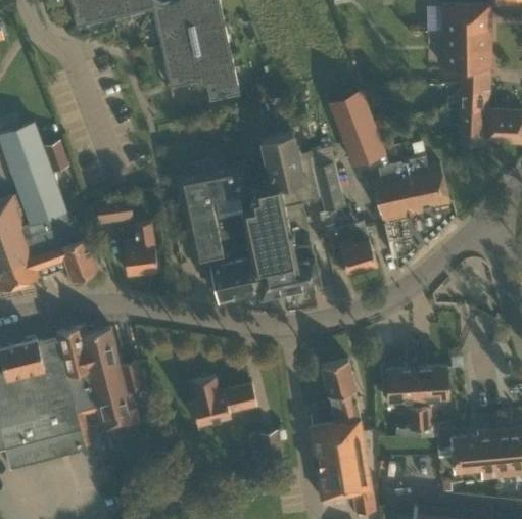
[(70,0),(77,29),(153,11),(171,88),(199,82),(201,89),(207,88),(210,102),(240,96),(219,0),(70,0)]
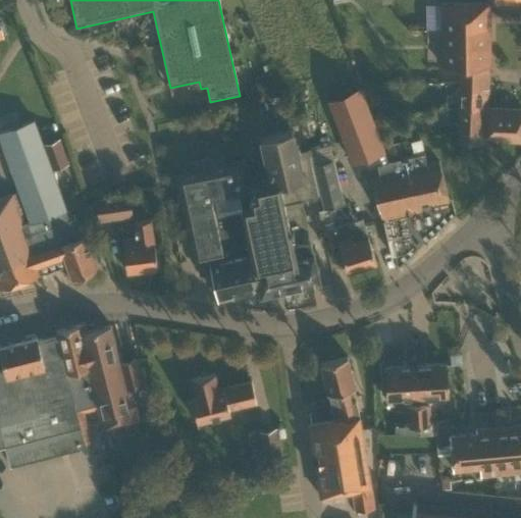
[(490,6),(441,7),(443,70),(460,70),(460,92),(460,111),(458,144),(485,145),(486,139),(497,140),(497,145),(520,145),(520,112),(487,111),(486,111),(487,96),(489,96),(489,91),(489,70),(490,70),(490,6)]
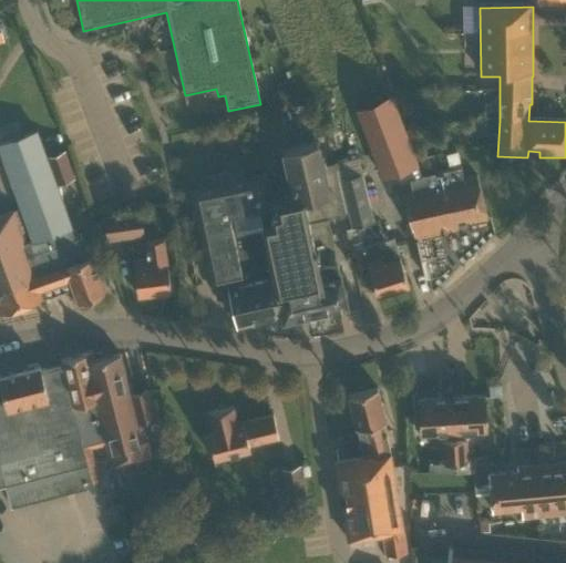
[(392,99),(358,112),(383,180),(398,174),(418,166),(392,99)]
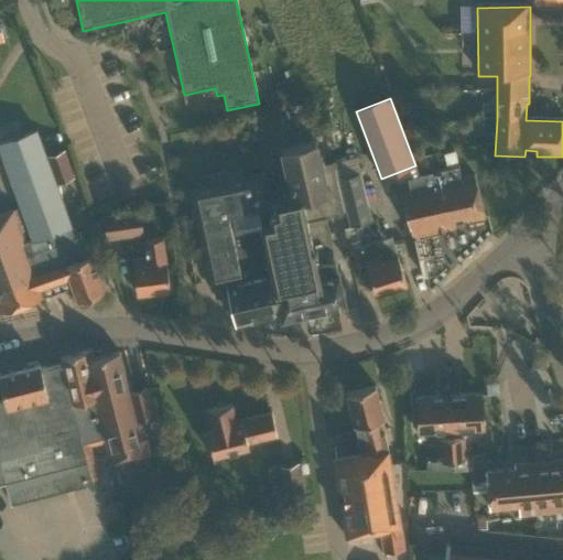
[(325,128),(312,132),(314,141),(327,138),(325,128)]
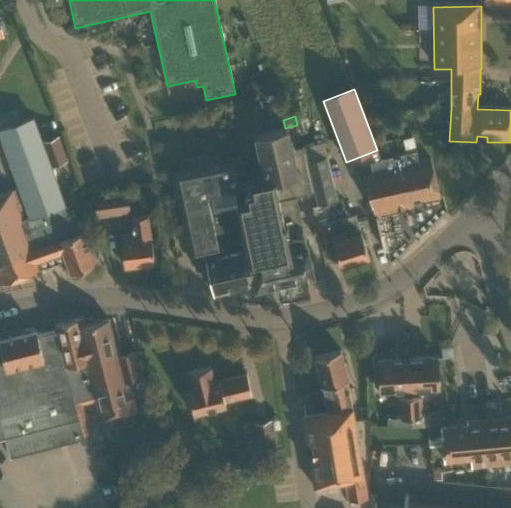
[(34,120),(0,132),(0,139),(29,220),(27,221),(23,222),(26,233),(69,218),(66,209),(51,167),(43,145),(41,139),(37,128),(34,120)]
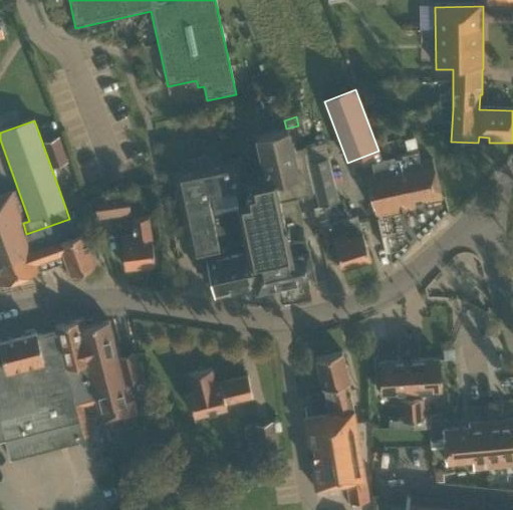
[(293,154),(288,133),(258,139),(268,182),(246,187),(240,161),(175,176),(193,259),(194,259),(196,267),(209,268),(215,297),(257,288),(258,291),(270,288),(271,295),(281,293),(280,286),(297,282),(298,285),(314,281),(313,278),(315,278),(309,250),(308,250),(297,201),(314,197),(304,152),(293,154)]
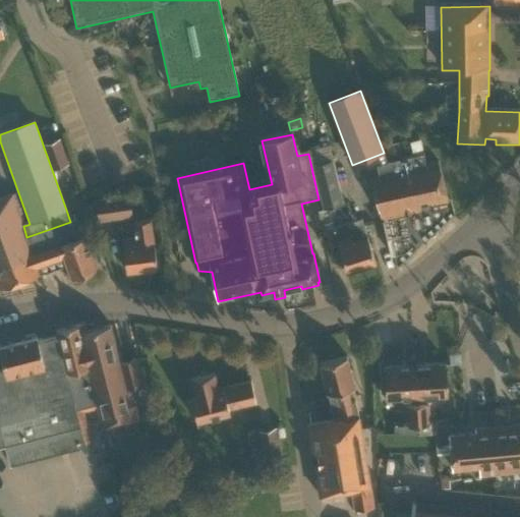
[(60,141),(44,148),(52,170),(68,165),(60,141)]
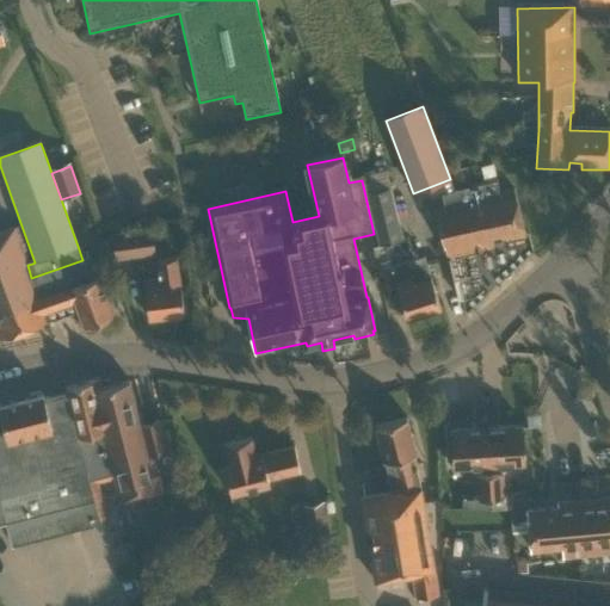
[(485,180),(495,178),(493,166),(481,168),(485,180)]
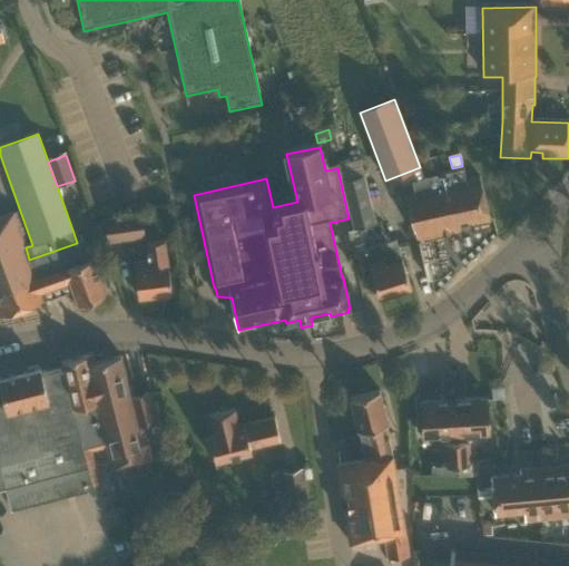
[(422,162),(425,175),(439,172),(437,158),(422,162)]
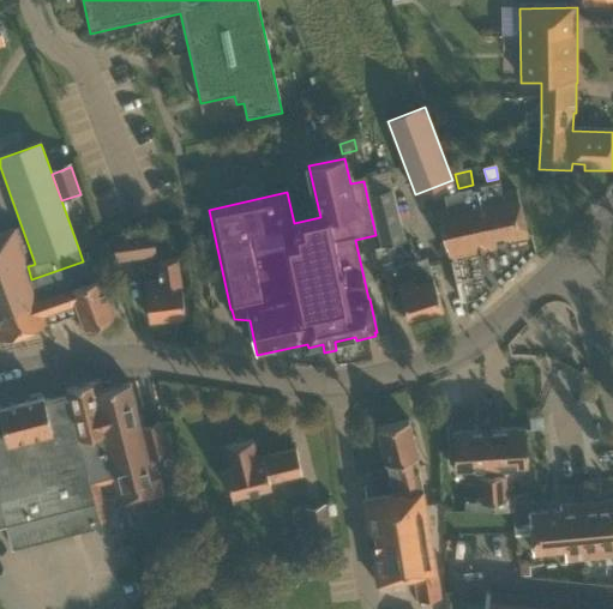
[(452,180),(431,188),(433,200),(445,197),(448,210),(437,212),(449,264),(497,253),(494,246),(509,242),(509,245),(529,240),(518,193),(503,197),(500,185),(458,194),(452,180)]
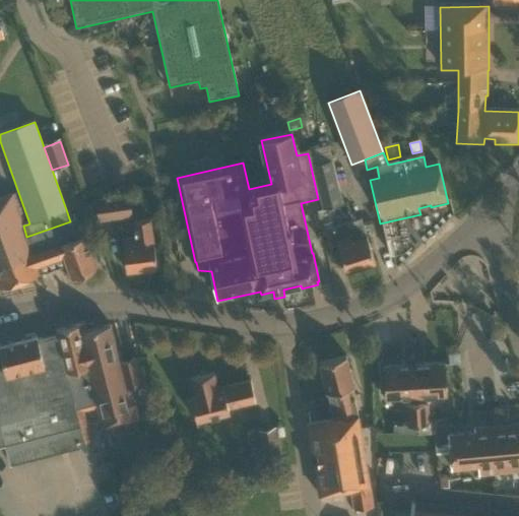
[(344,205),(333,162),(312,167),(323,211),(344,205)]
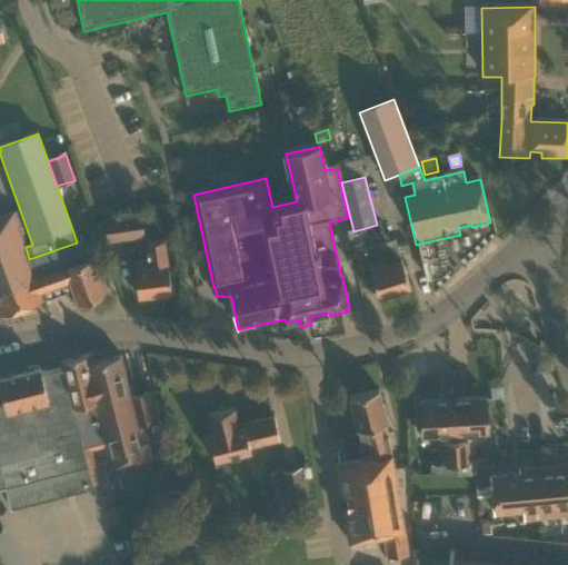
[(18,212),(0,219),(0,317),(0,318),(45,303),(41,294),(29,259),(26,247),(30,246),(18,212)]
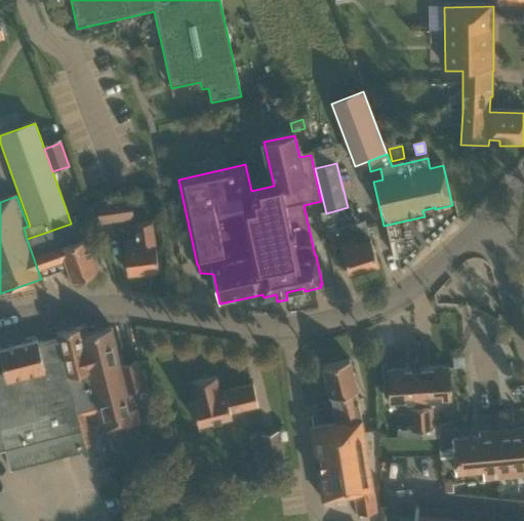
[(99,226),(134,222),(131,198),(96,203),(99,226)]
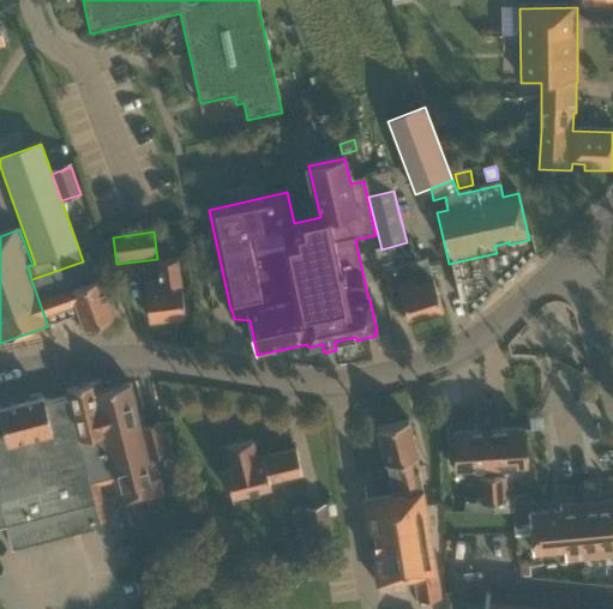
[(377,252),(380,273),(394,271),(390,249),(377,252)]
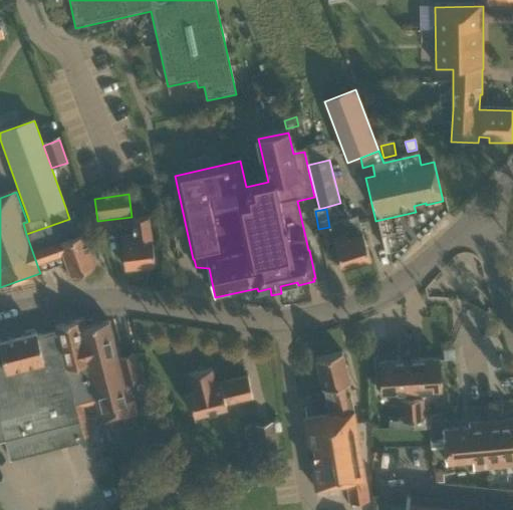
[(69,219),(26,234),(37,265),(64,256),(71,276),(96,268),(84,235),(82,236),(76,216),(69,219)]
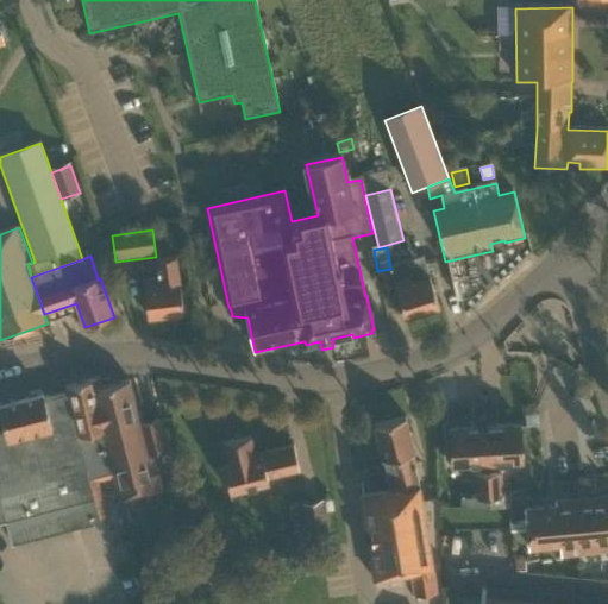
[(149,321),(185,316),(180,283),(176,259),(157,262),(160,282),(144,284),(149,321)]
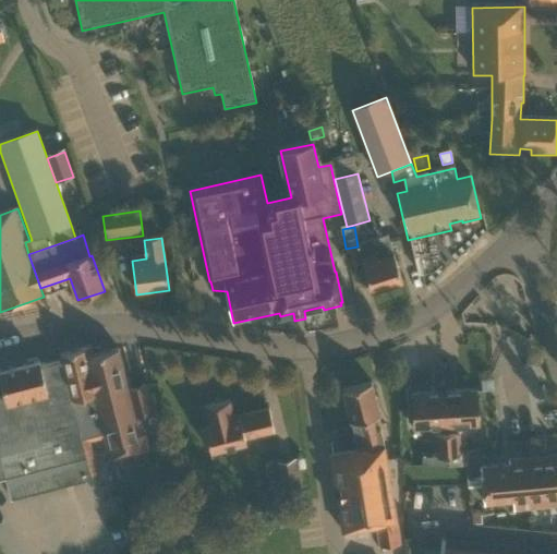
[(378,260),(377,256),(373,242),(355,248),(361,262),(372,296),(403,285),(394,255),(378,260)]
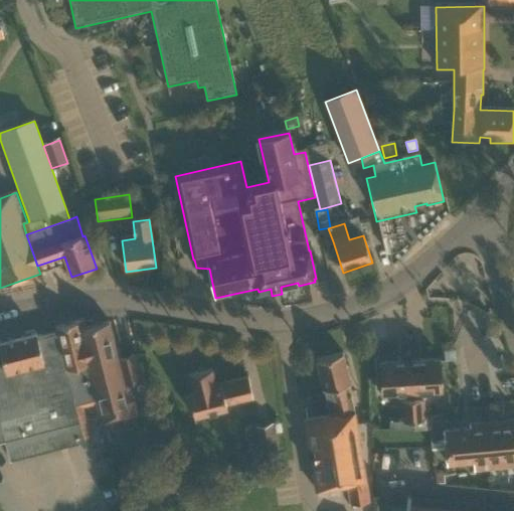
[(86,323),(56,330),(57,333),(56,333),(72,391),(75,403),(76,407),(96,402),(98,406),(103,427),(137,417),(129,384),(142,381),(136,357),(120,361),(110,324),(88,330),(86,323)]
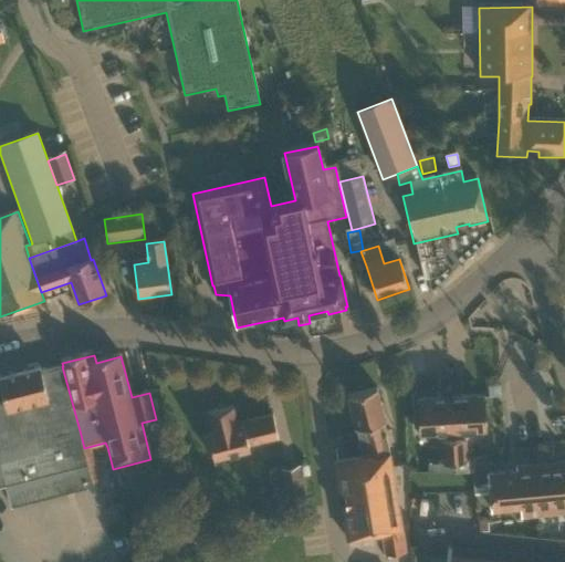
[(0,489),(7,488),(12,509),(94,488),(83,445),(83,444),(80,430),(62,366),(41,372),(41,368),(0,378),(0,381),(1,383),(0,383),(0,489)]
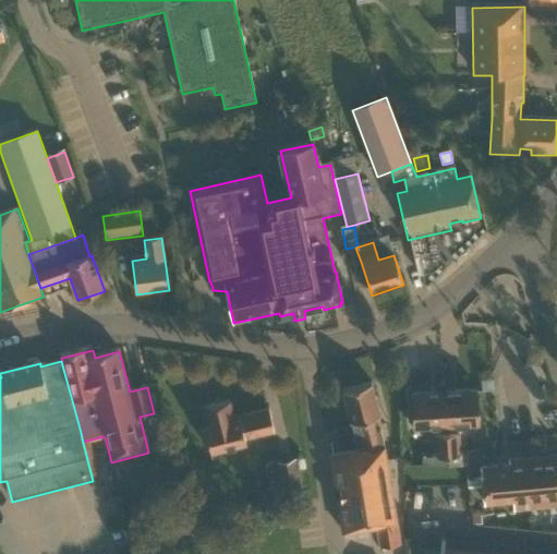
[(380,417),(372,385),(343,393),(359,454),(331,458),(336,490),(341,489),(343,504),(338,505),(343,536),(377,530),(380,550),(400,546),(385,450),(380,433),(376,434),(373,419),(380,417)]
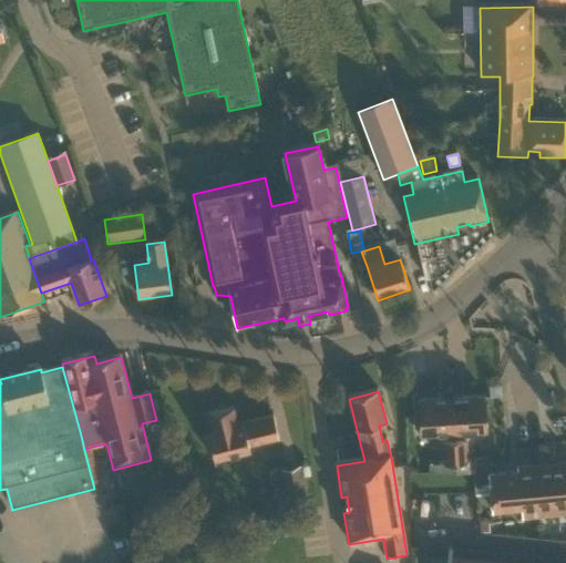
[(486,398),(452,400),(456,466),(456,476),(474,476),(476,476),(475,468),(475,464),(469,466),(466,441),(464,441),(464,434),(489,433),(486,398)]
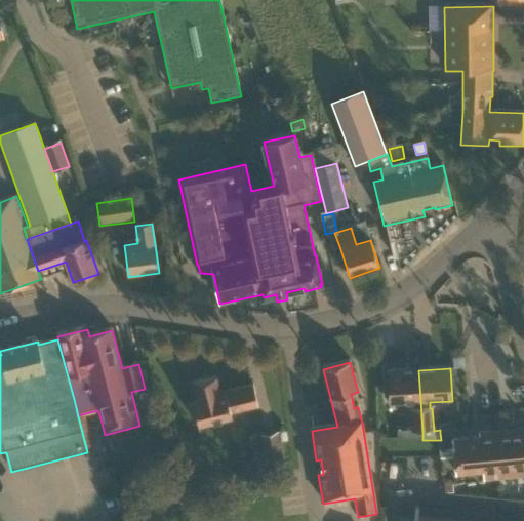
[(422,431),(418,370),(387,372),(389,404),(411,403),(412,410),(409,410),(411,432),(422,431)]
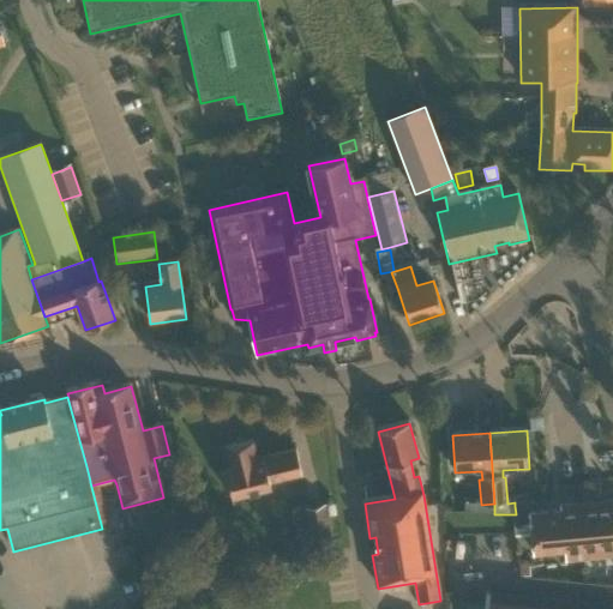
[(258,462),(253,442),(226,450),(230,471),(226,472),(233,499),(271,489),(270,484),(302,476),(296,452),(258,462)]
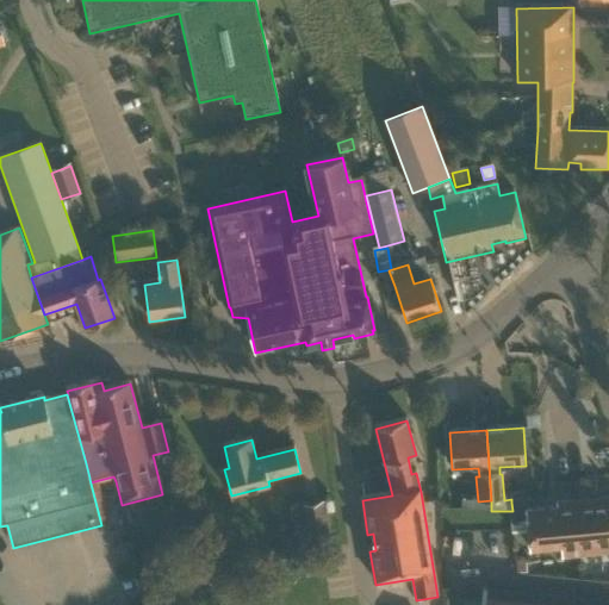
[(608,499),(597,500),(603,555),(608,554),(608,499)]
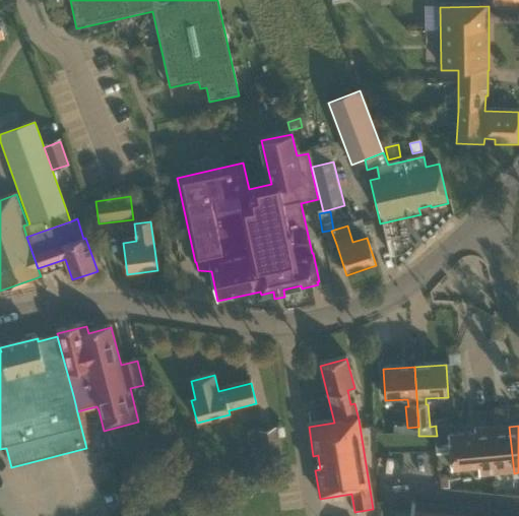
[(418,427),(407,428),(401,428),(401,437),(418,437),(418,436),(418,427)]
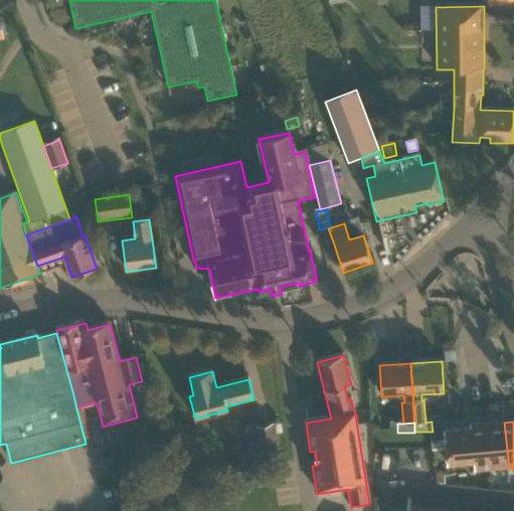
[(490,471),(509,469),(504,422),(485,424),(490,471)]
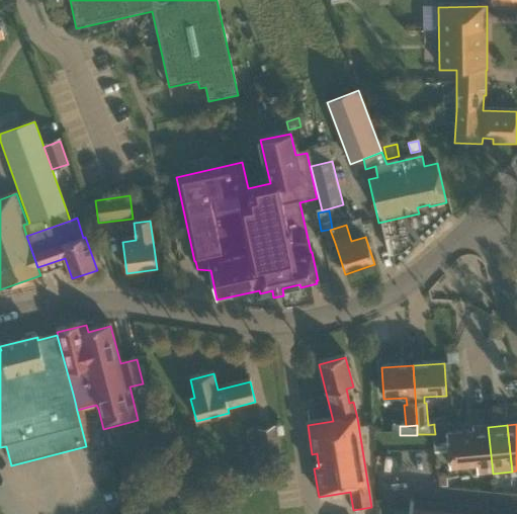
[(281,452),(275,427),(257,431),(263,456),(281,452)]
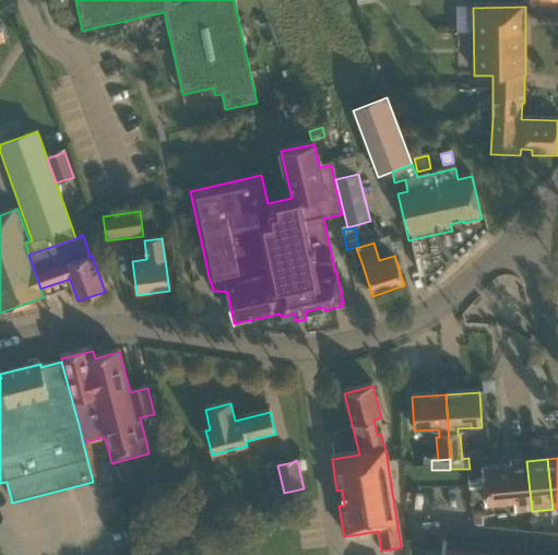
[(470,469),(467,469),(469,482),(478,481),(476,461),(469,461),(470,469)]
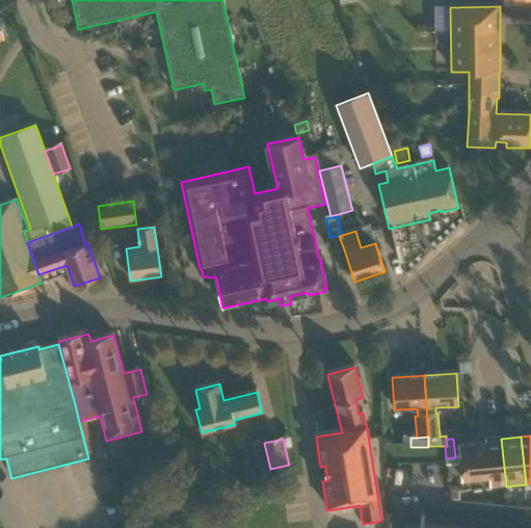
[(506,486),(501,439),(486,441),(486,444),(459,447),(462,482),(489,479),(490,489),(506,486)]
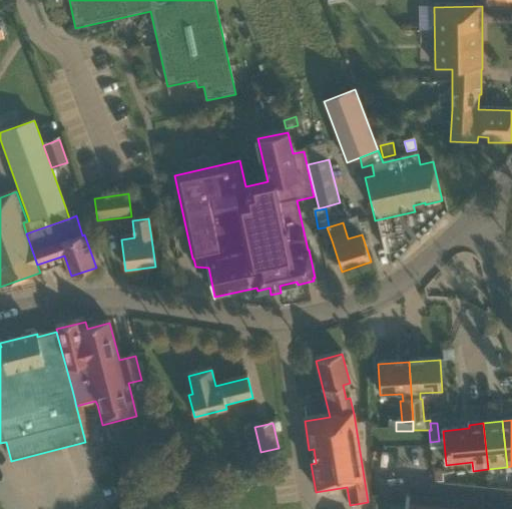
[(434,472),(435,484),(444,483),(443,471),(434,472)]
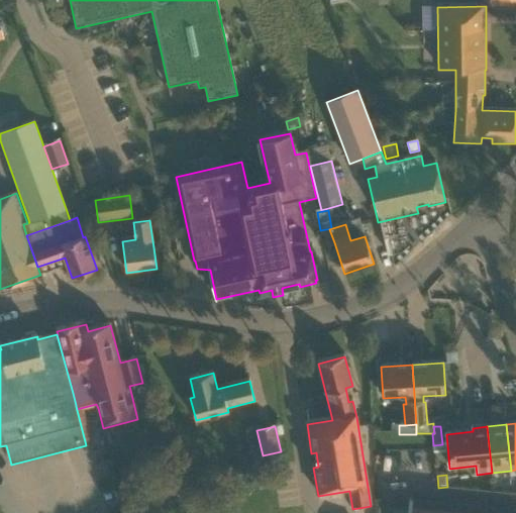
[(144,507),(140,499),(126,504),(130,512),(132,512),(144,507)]
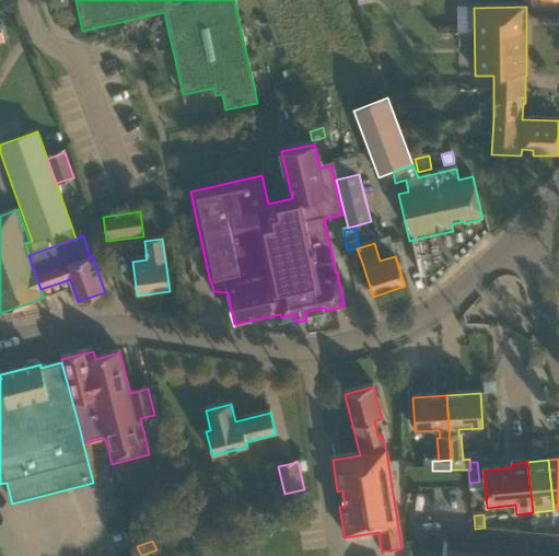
[(444,542),(443,555),(558,555),(558,553),(538,551),(537,555),(514,555),(479,552),(480,545),(444,542)]
